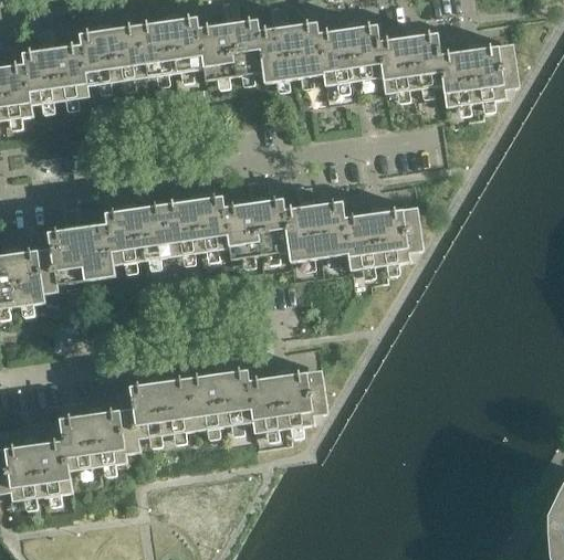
[(264,70),(259,29),(257,18),(239,20),(237,1),(223,3),(226,22),(198,27),(204,67),(202,67),(205,78),(262,71),(264,70)]
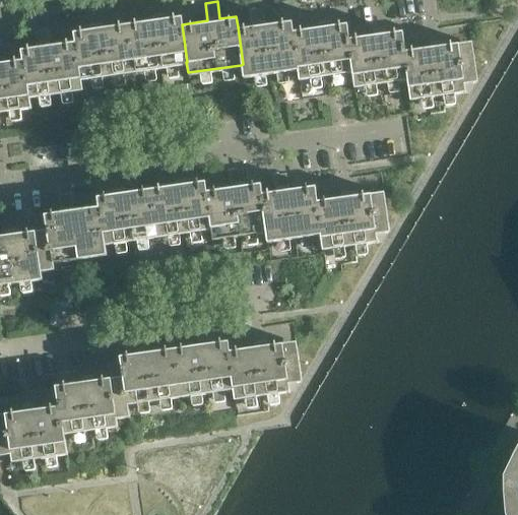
[(298,67),(292,28),(290,18),(264,22),(261,5),(249,6),(251,24),(238,26),(243,64),(241,65),(242,75),(296,67),(298,67)]
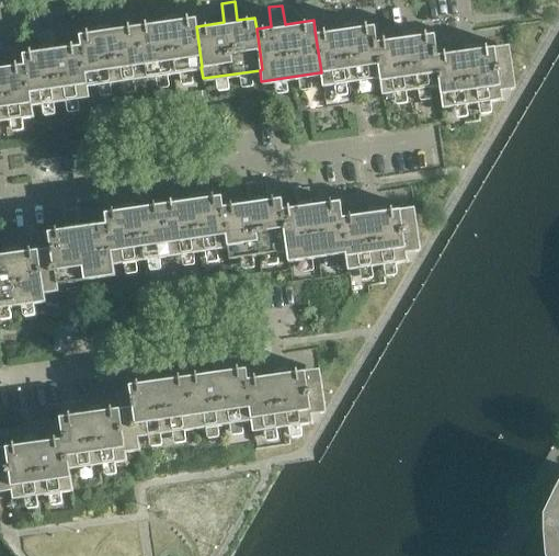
[(202,67),(196,26),(195,15),(178,18),(177,12),(163,14),(163,20),(136,23),(109,27),(109,22),(94,24),(95,30),(78,32),(79,43),(86,83),(87,83),(144,76),(172,71),(201,67),(202,67)]
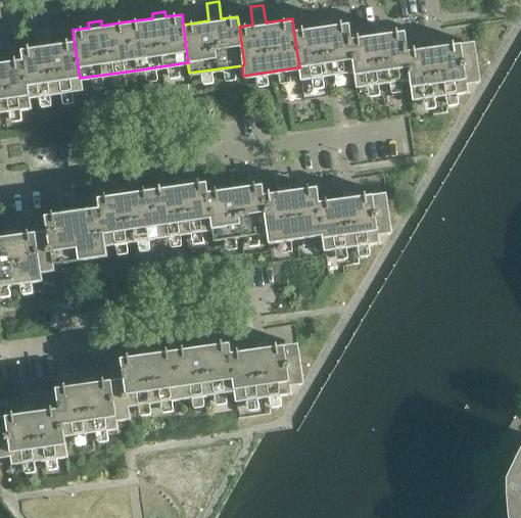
[(354,69),(350,36),(348,21),(332,24),(331,18),(319,20),(319,26),(293,29),(299,67),(297,67),(299,78),(352,69),(354,69)]
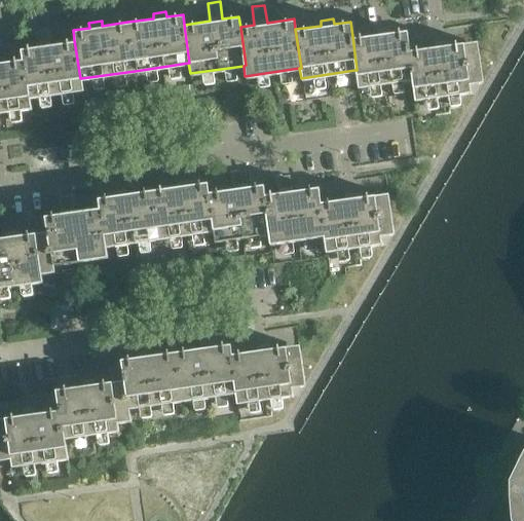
[(80,78),(74,40),(50,43),(47,26),(35,27),(37,45),(20,47),(22,58),(27,97),(29,97),(83,88),(81,78),(80,78)]
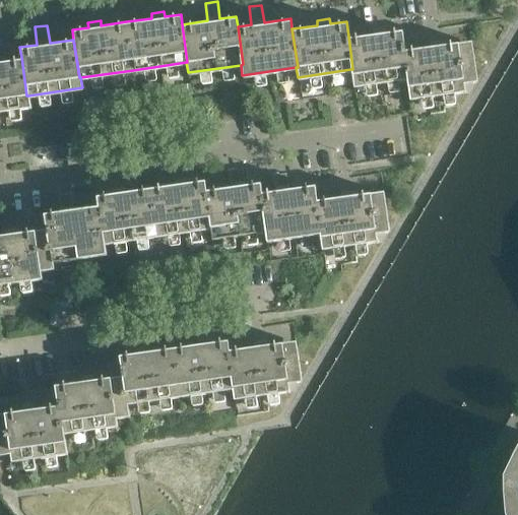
[(408,76),(404,49),(401,28),(385,30),(384,25),(372,27),(373,33),(348,36),(352,69),(350,69),(352,84),(405,77),(408,76)]
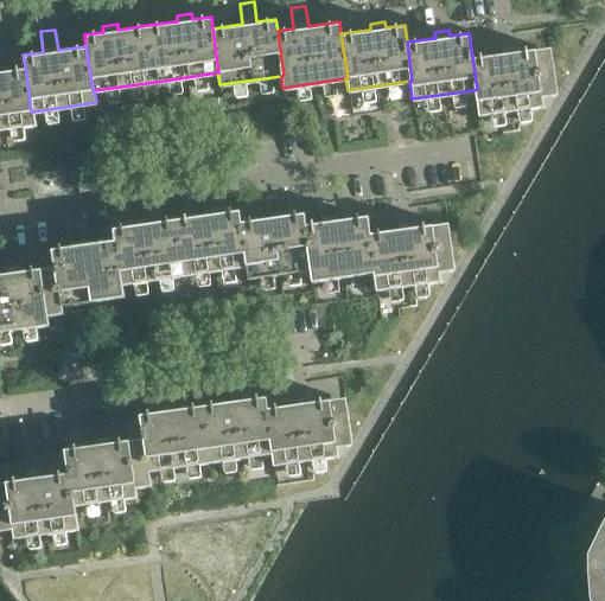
[(555,87),(549,45),(543,46),(515,50),(514,45),(500,46),(501,52),(472,57),(477,89),(473,90),(477,114),(515,108),(542,104),(541,95),(551,94),(556,93),(555,87)]
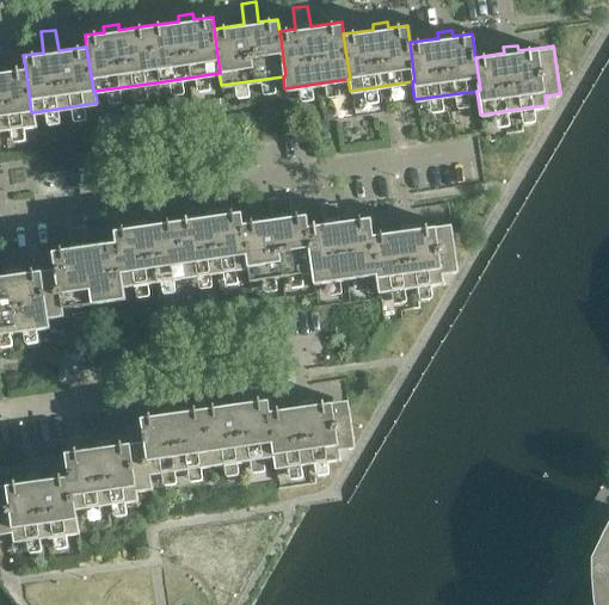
[(31,112),(25,67),(0,71),(0,128),(36,123),(34,112),(31,112)]
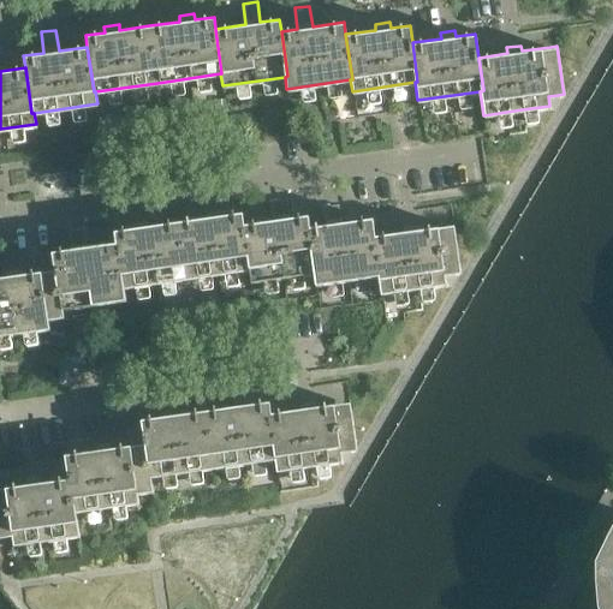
[(315,270),(309,226),(308,214),(289,216),(285,196),(271,197),(273,219),(243,222),(250,268),(248,268),(250,280),(313,272),(315,270)]
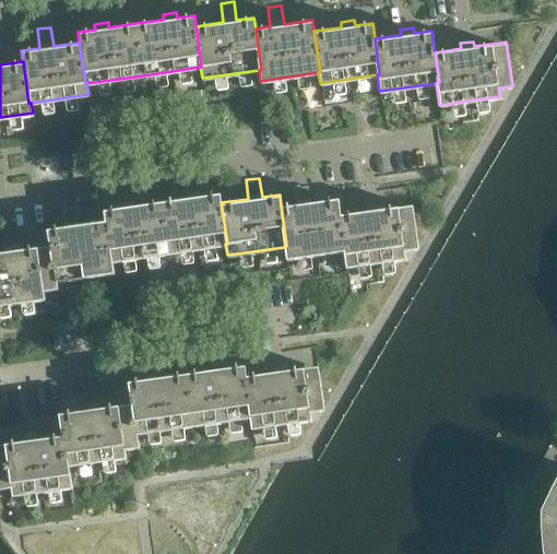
[(345,249),(340,213),(338,197),(309,201),(306,181),(293,184),(296,203),(281,205),(286,246),(284,247),(285,257),(343,249),(345,249)]
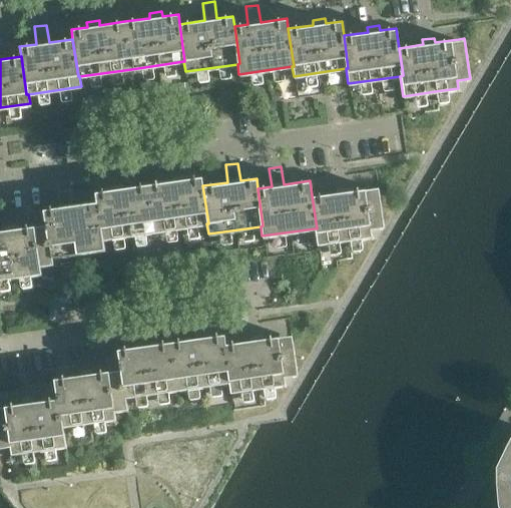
[(208,223),(202,185),(201,175),(185,178),(184,173),(172,175),(173,179),(149,183),(122,187),(122,182),(109,184),(110,188),(94,191),(96,200),(101,238),(102,238),(129,234),(157,230),(206,223),(208,223)]
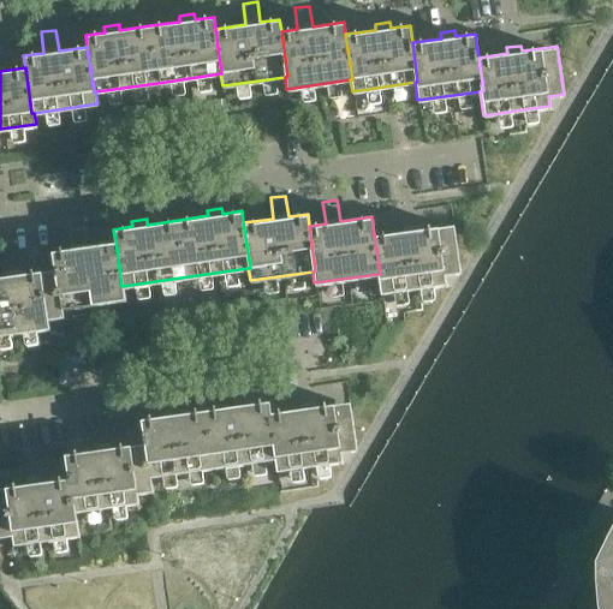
[(459,264),(454,236),(454,233),(453,224),(446,224),(418,228),(417,222),(403,225),(403,230),(374,234),(380,274),(378,274),(380,292),(418,286),(445,282),(444,273),(452,272),(459,270),(459,264)]
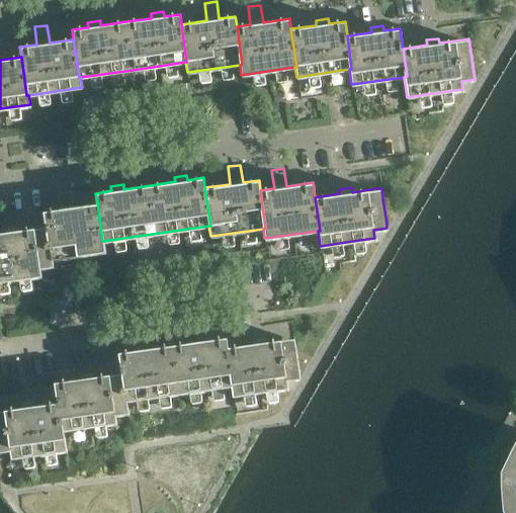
[(102,241),(97,202),(72,206),(69,188),(57,190),(59,208),(43,210),(45,226),(50,259),(52,258),(105,251),(103,241),(102,241)]
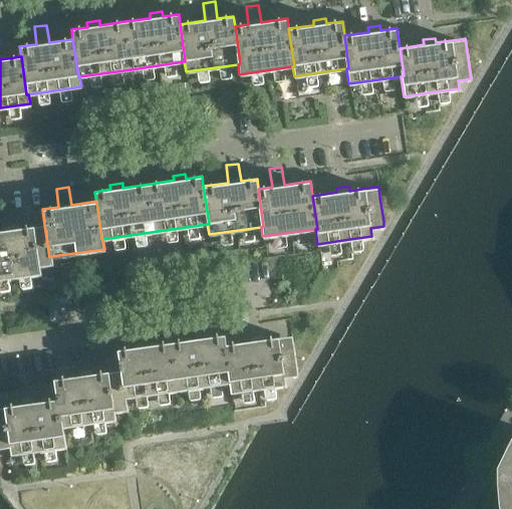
[(49,257),(44,224),(18,228),(17,223),(5,225),(5,229),(0,230),(0,279),(41,273),(39,265),(52,263),(51,256),(49,257)]
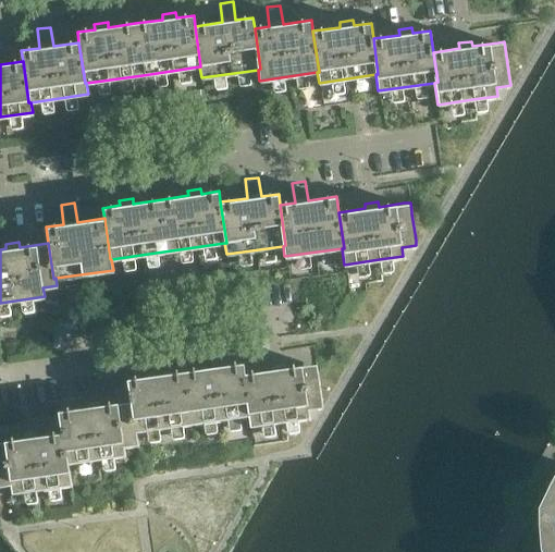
[(250,414),(244,372),(243,362),(225,365),(223,345),(209,347),(212,366),(185,370),(193,421),(248,414),(250,414)]
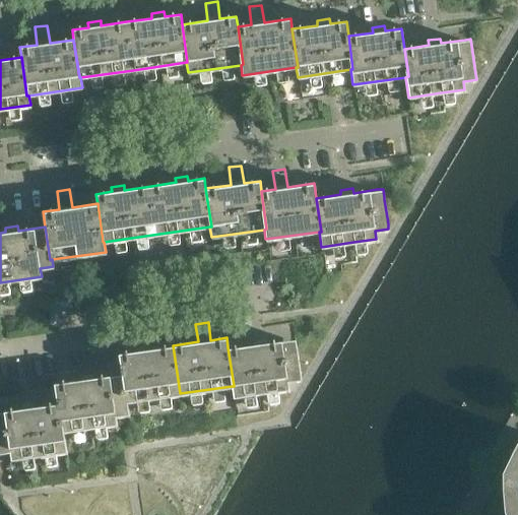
[(180,393),(173,345),(147,348),(144,331),(132,333),(135,350),(119,353),(121,373),(125,401),(127,401),(180,393)]
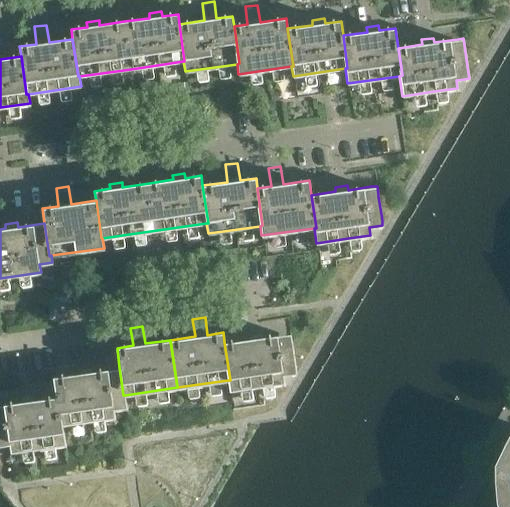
[(291,337),(290,333),(285,334),(261,337),(260,332),(248,334),(249,339),(224,342),(230,380),(228,380),(229,390),(262,385),(284,382),(283,374),(290,373),(296,373),(295,368),(291,337)]
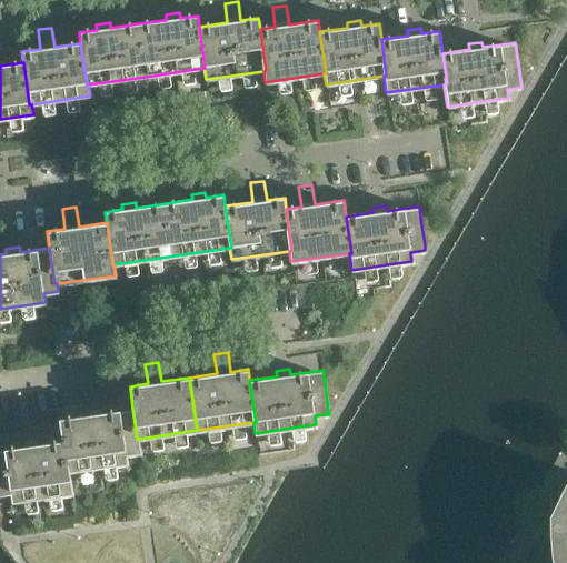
[(140,452),(139,439),(137,439),(132,408),(102,412),(101,406),(88,409),(89,414),(59,419),(62,441),(67,471),(69,471),(127,463),(126,454),(140,452)]
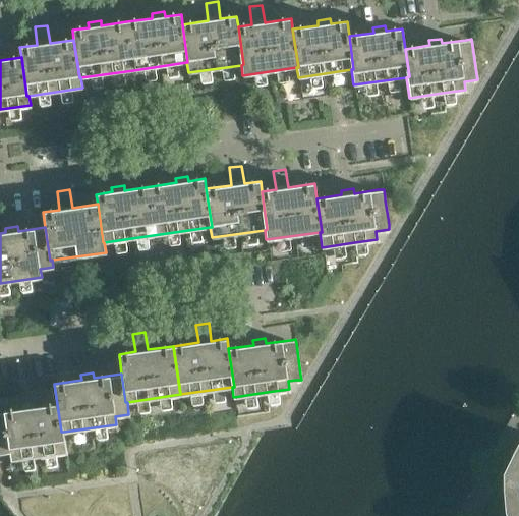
[(61,432),(57,404),(33,407),(32,402),(19,404),(20,409),(0,411),(0,453),(9,452),(11,460),(66,452),(64,441),(63,432),(61,432)]
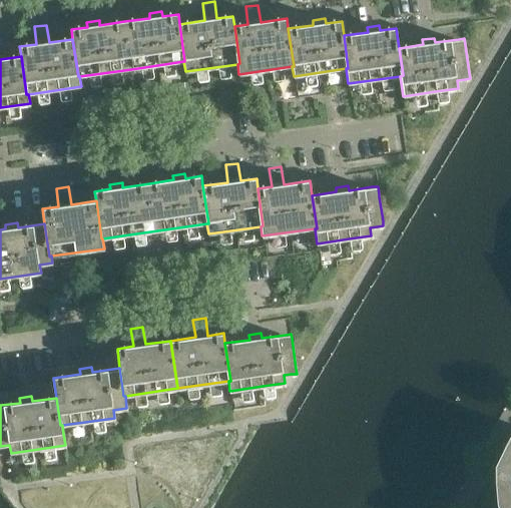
[(510,507),(510,444),(509,445),(508,445),(497,466),(499,469),(504,477),(499,482),(498,482),(499,504),(502,505),(505,507),(510,507)]
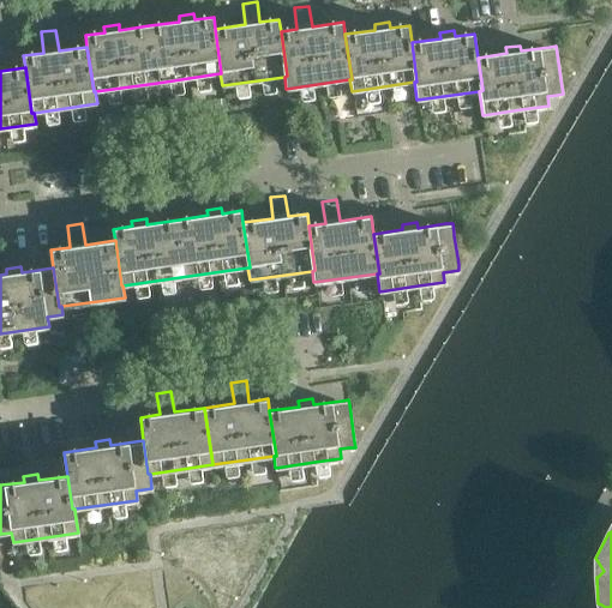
All buildings are outlined.
